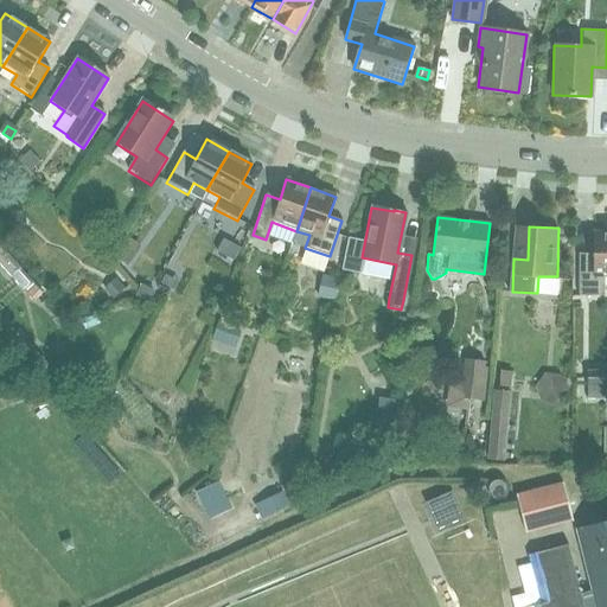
[(604,274),(606,274),(606,231),(593,231),(592,254),(577,254),(577,294),(604,294),(604,274)]
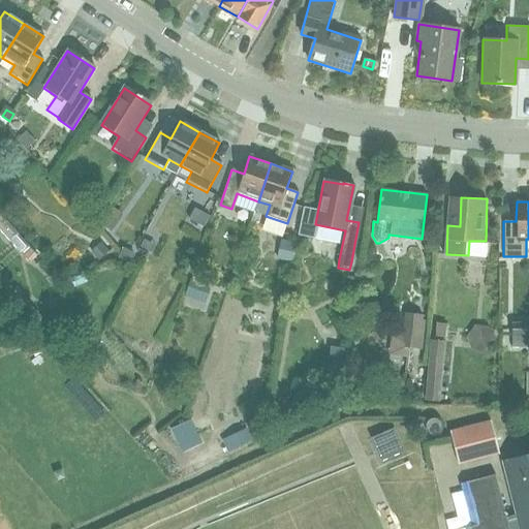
[(195,209),(189,220),(205,228),(211,217),(195,209)]
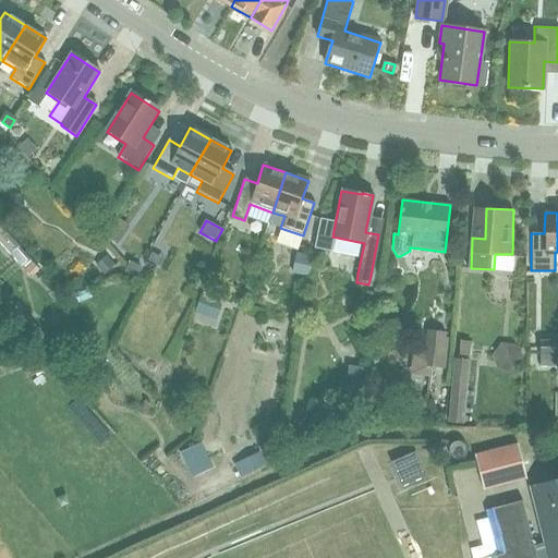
[(0,242),(11,255),(21,246),(0,222),(0,242)]
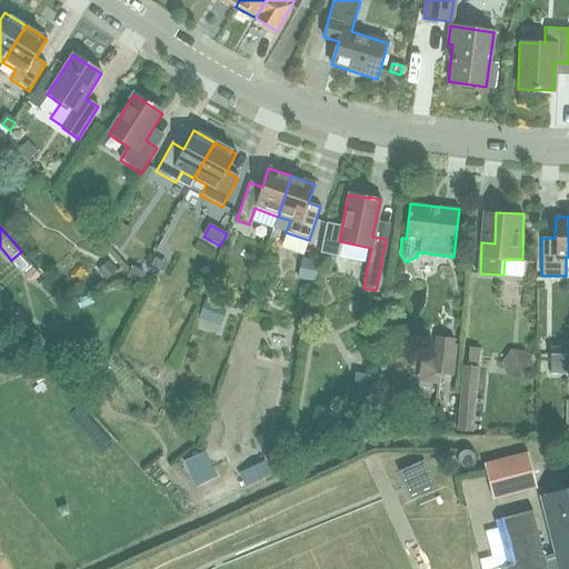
[(21,251),(11,260),(22,272),(30,265),(32,263),(21,251)]
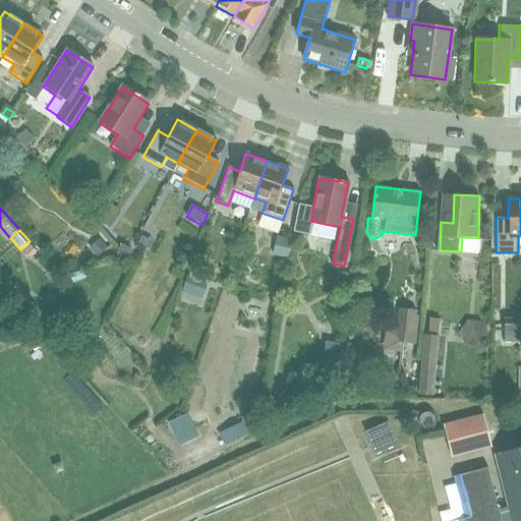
[(278,237),(274,255),(287,258),(291,240),(278,237)]
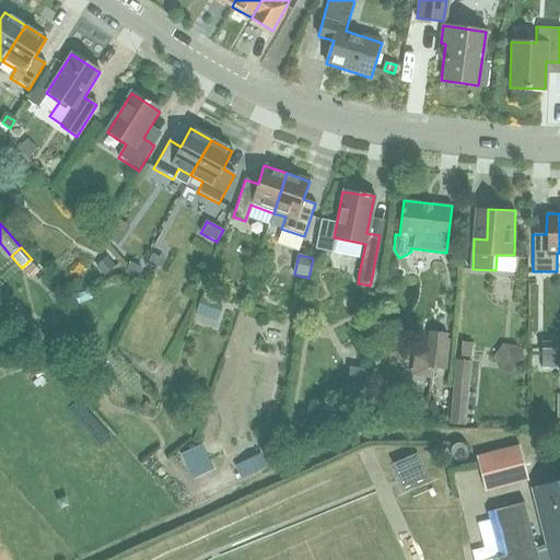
[(30,260),(22,268),(30,277),(38,270),(30,260)]
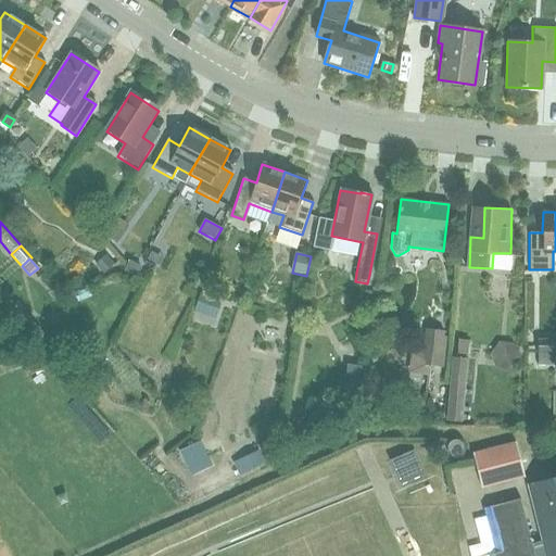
[(106,258),(98,267),(105,275),(114,267),(106,258)]
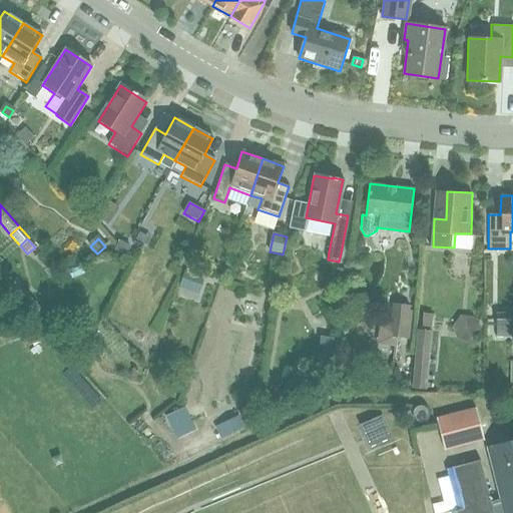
[(119,244),(114,252),(125,259),(129,250),(119,244)]
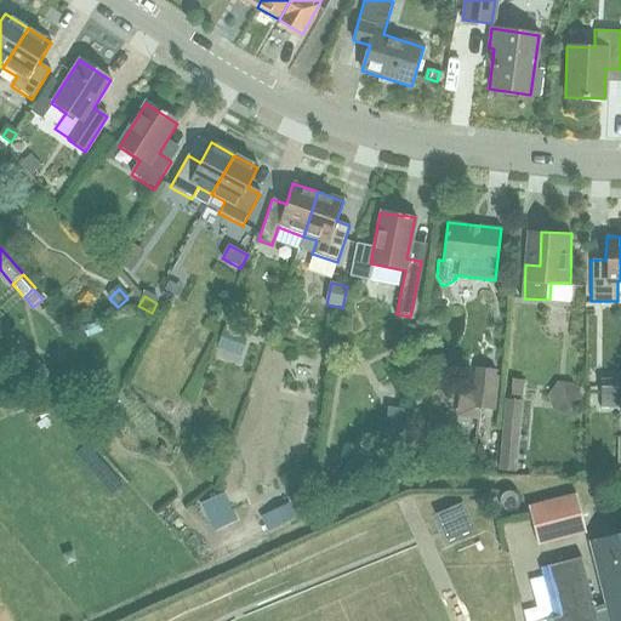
[(224,329),(217,347),(240,355),(248,337),(224,329)]
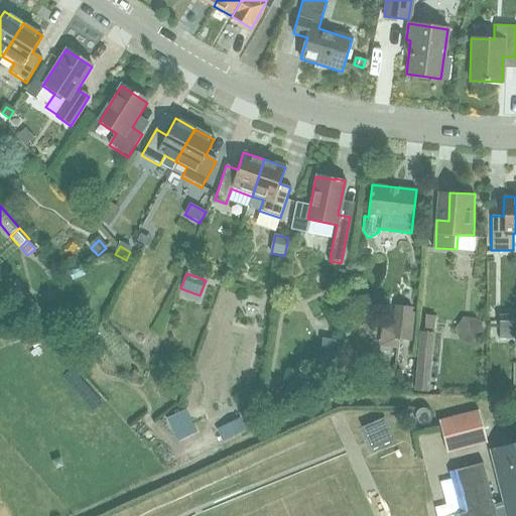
[(392,319),(393,319),(391,340),(412,342),(415,312),(410,312),(410,307),(394,305),(392,319)]
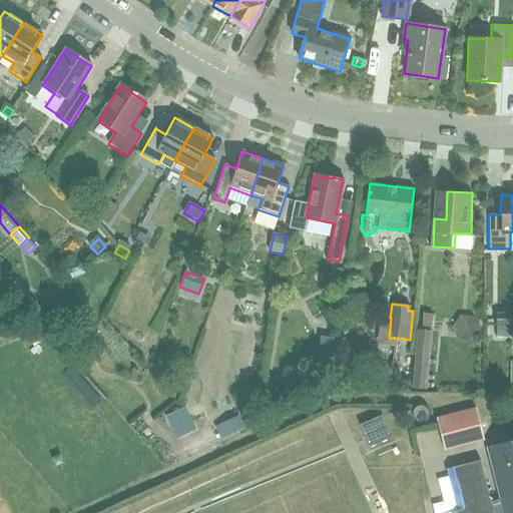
[(423,314),(422,328),(432,329),(433,315),(423,314)]
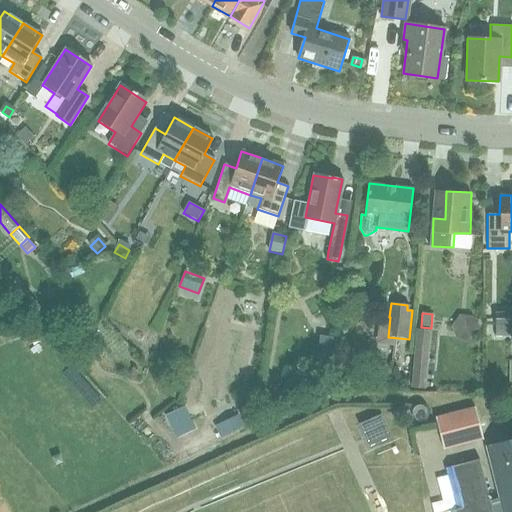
[(511,313),(496,314),(496,324),(496,336),(511,336),(511,313)]
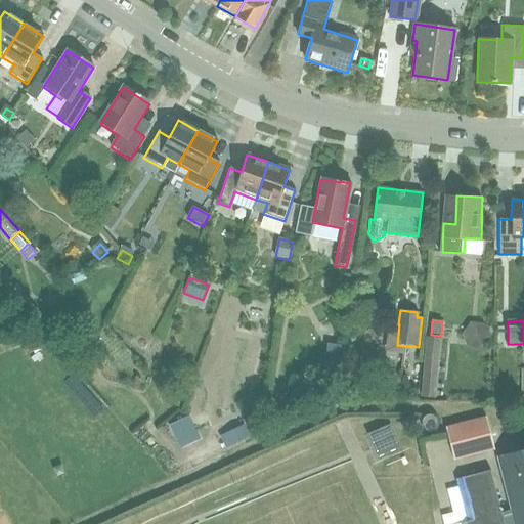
[(484,323),(470,322),(462,335),(468,348),(482,349),(490,337),(484,323)]
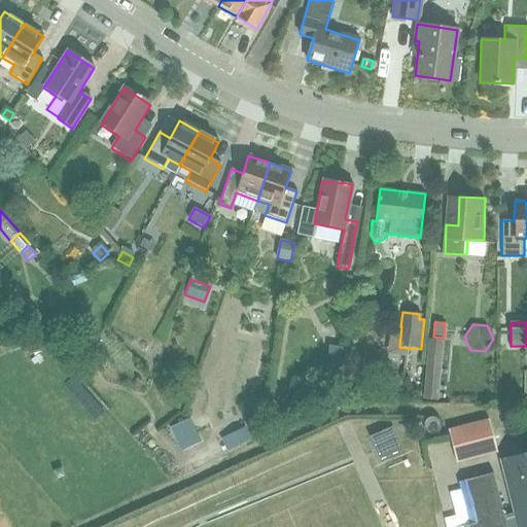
[(429,338),(422,397),(435,398),(443,339),(429,338)]
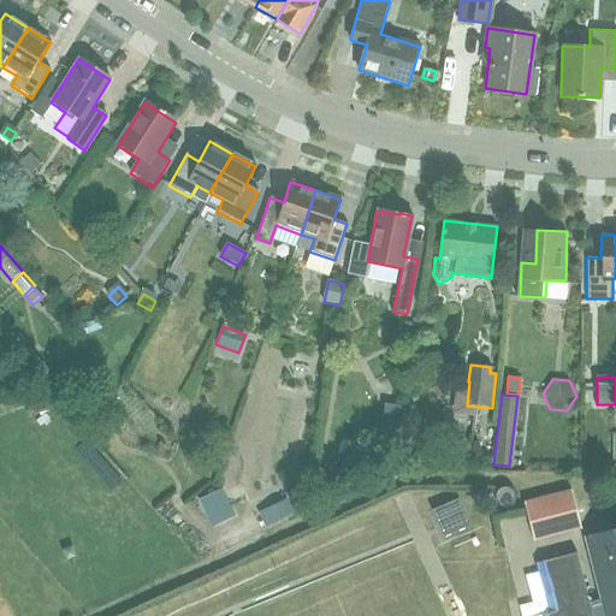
[(221,490),(201,499),(213,525),(232,516),(221,490)]
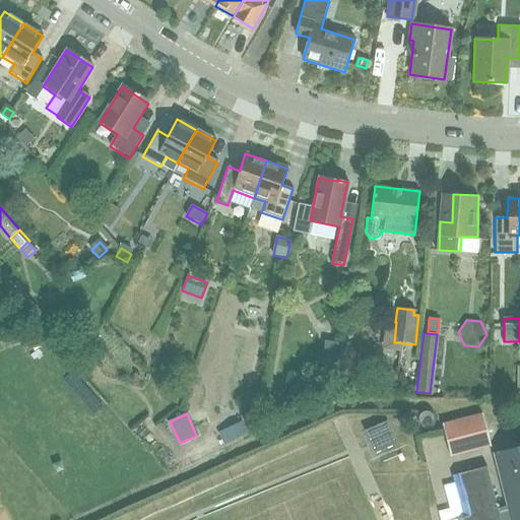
[(443,424),(451,457),(492,446),(482,413),(443,424)]
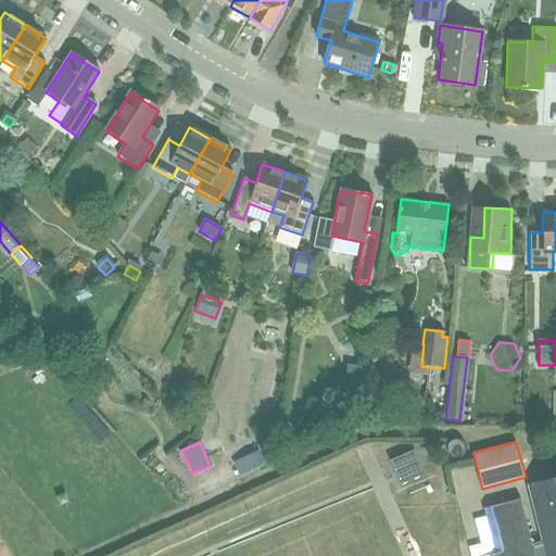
[(260,452),(235,464),(240,476),(265,464),(260,452)]
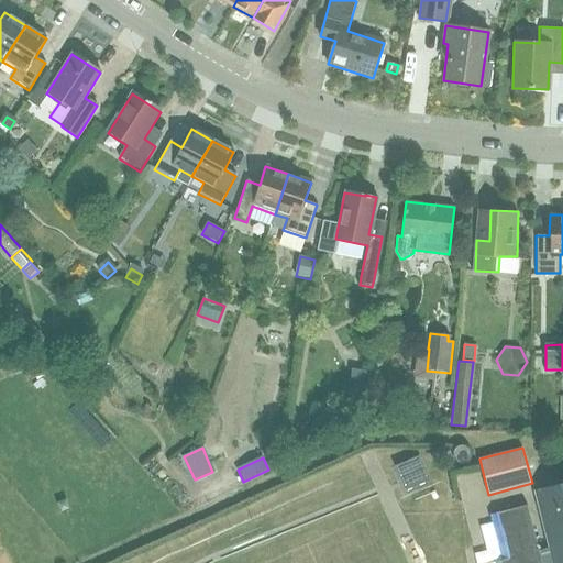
[(420,457),(396,468),(406,492),(430,481),(420,457)]
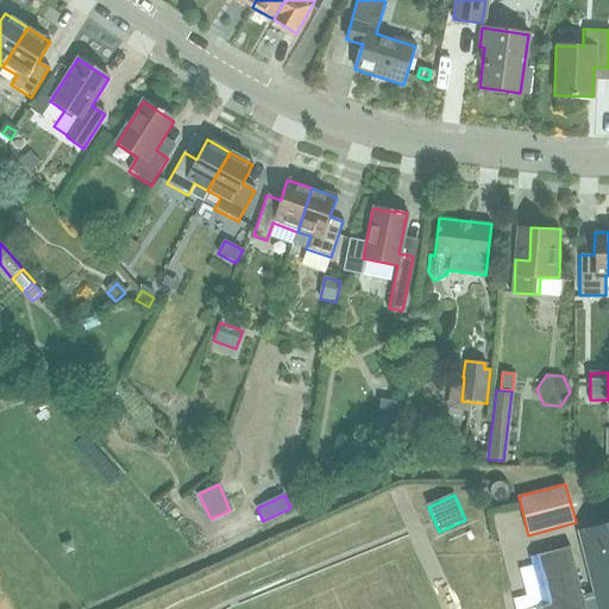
[(608,608),(608,527),(583,534),(598,595),(585,598),(571,548),(532,559),(545,607),(538,608),(608,608)]
